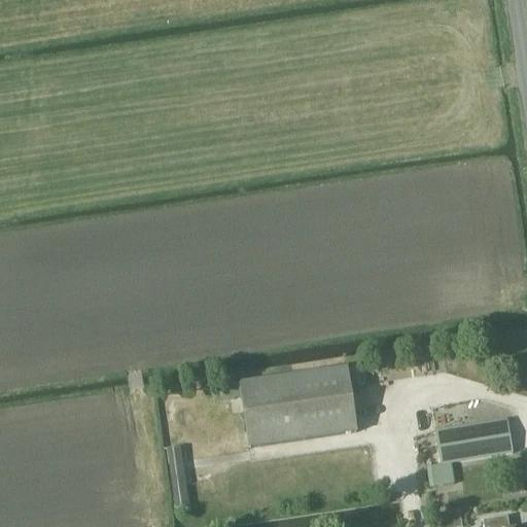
[(357,433),(348,370),(240,385),(212,388),(215,403),(242,399),(249,449),(357,433)]
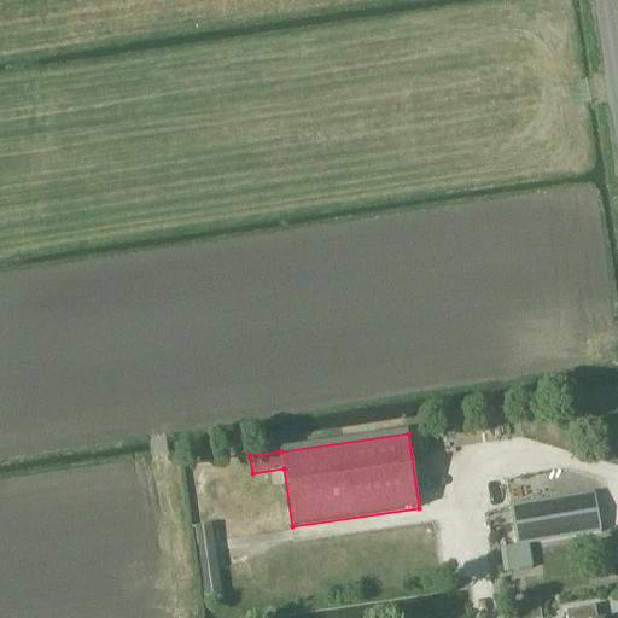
[(595,495),(509,508),(516,547),(502,549),(505,573),(532,570),(529,546),(601,534),(595,495)]
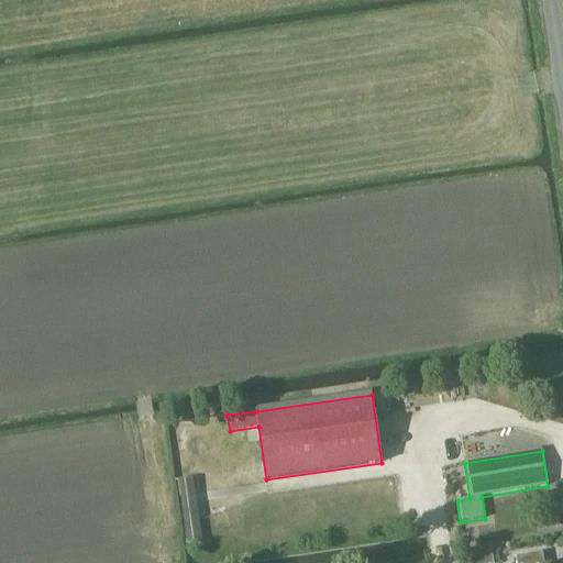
[(187,545),(201,543),(192,479),(178,482),(187,545)]
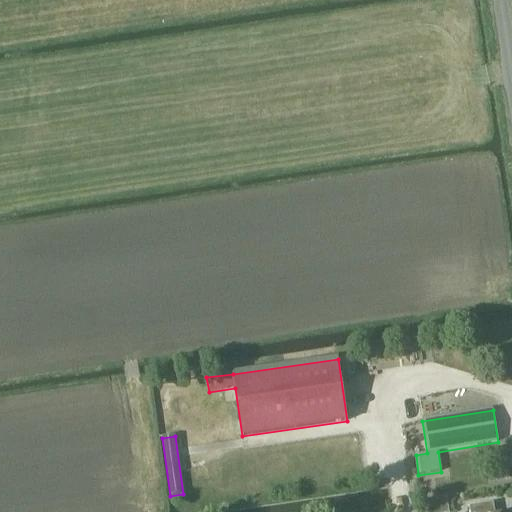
[(448,511),(446,498),(421,502),(423,511),(448,511)]
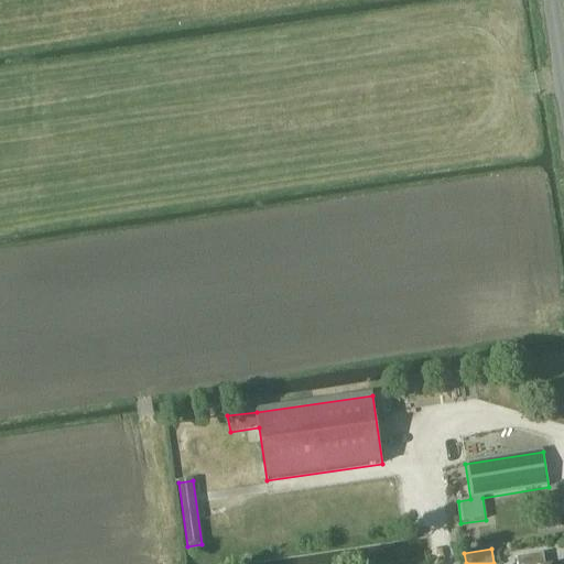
[(544,563),(542,554),(517,559),(517,563),(544,563)]
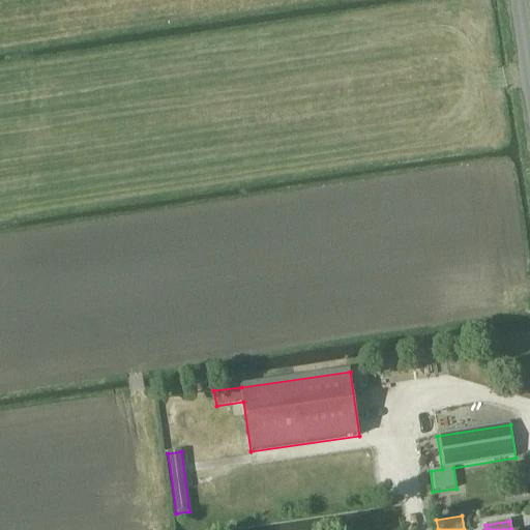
All buildings are outlined.
